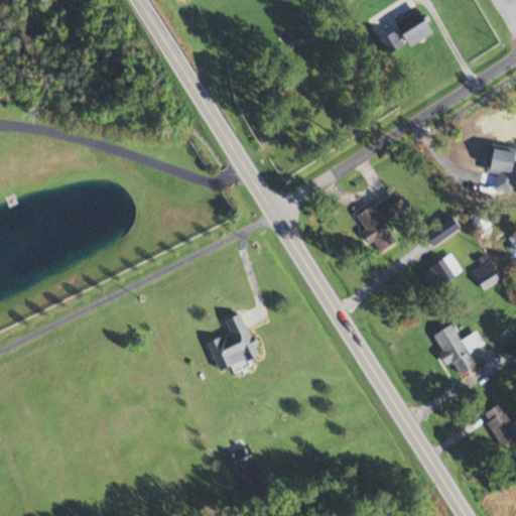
[(395,21),(410,46),(433,32),(418,7),(395,21)]
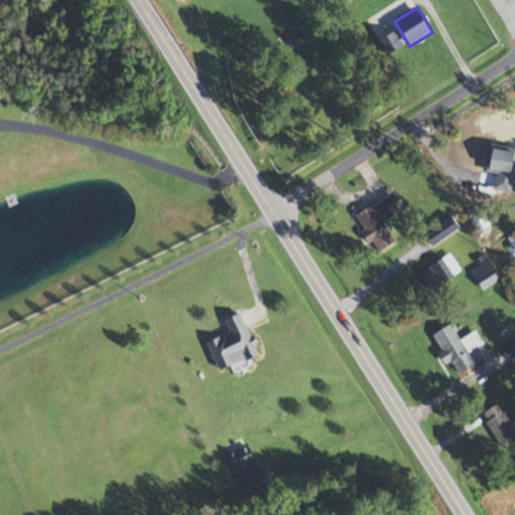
[(514,169),(514,144),(472,168),(483,187),(514,169)]
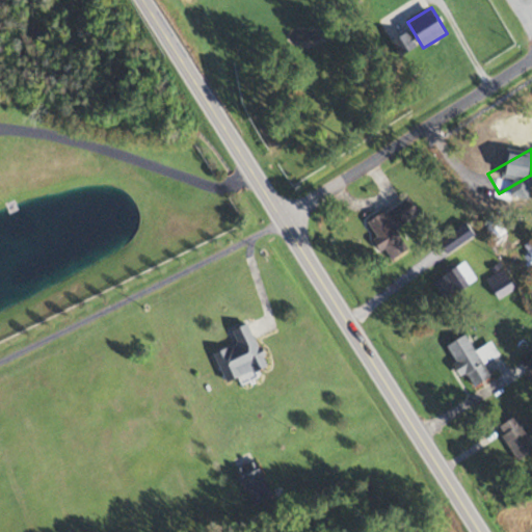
[(396,229),(420,215),(409,197),(366,221),(389,262),(408,251),(396,229)]
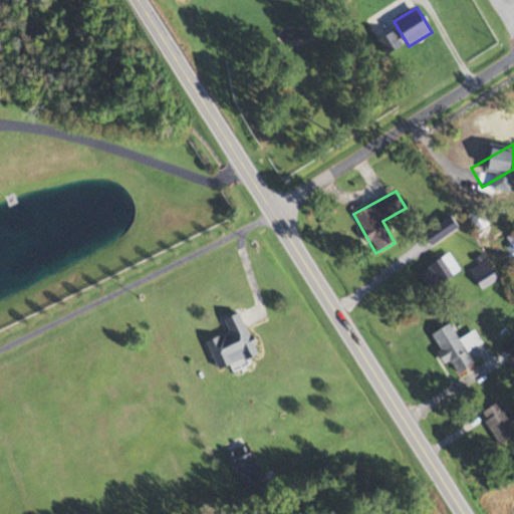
[(454,276),(441,258),(431,265),(444,283),(454,276)]
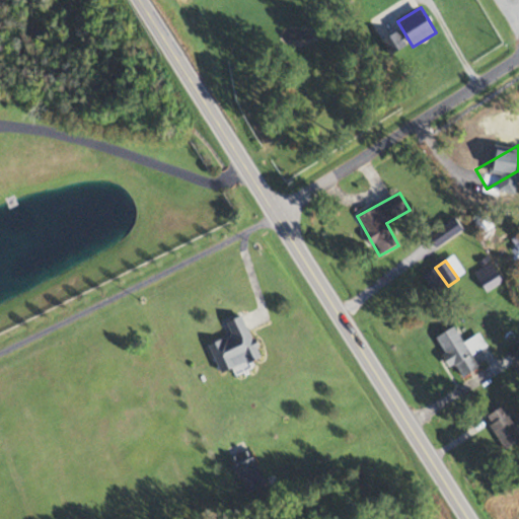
[(503,282),(490,262),(474,273),(487,292),(503,282)]
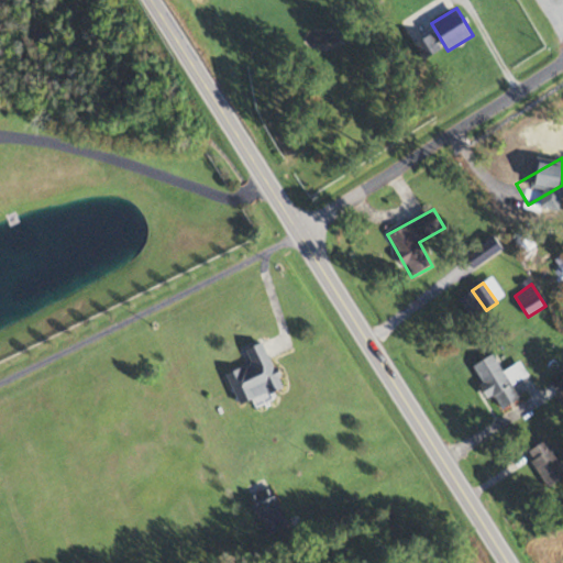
[(228,374),(239,405),(282,389),(265,342),(245,350),(252,365),(228,374)]
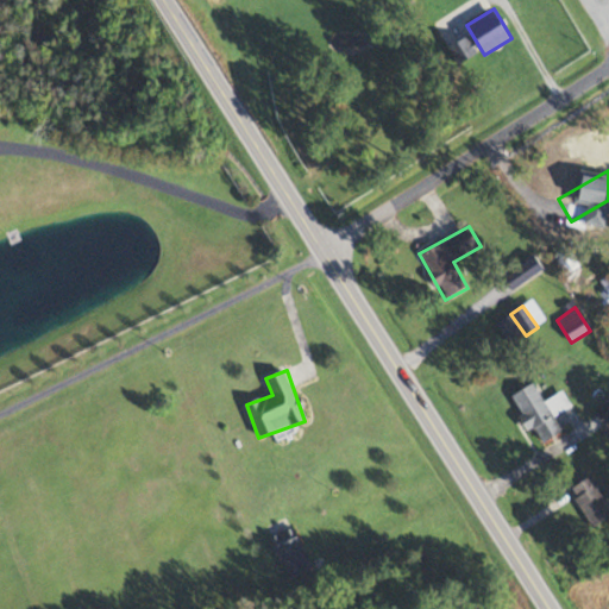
[(510,396),(529,432),(534,429),(541,444),(563,433),(554,416),(571,408),(563,391),(542,402),(534,384),(510,396)]
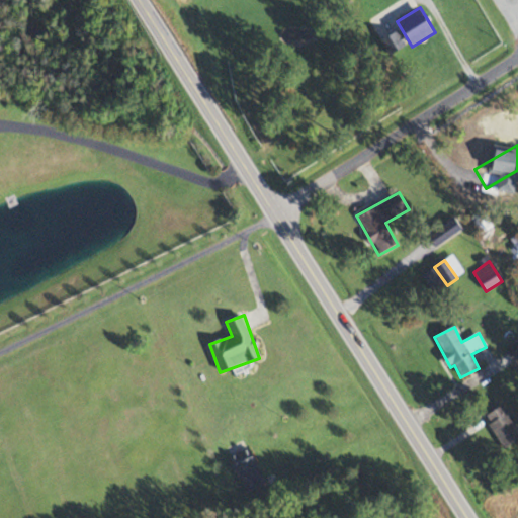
[(517,441),(517,438),(506,406),(487,413),(499,448),(517,441)]
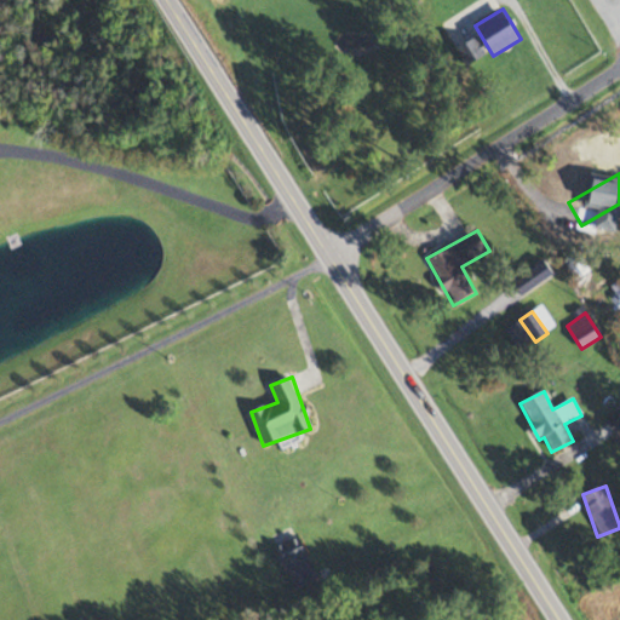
[(286,569),(308,556),(290,528),(269,540),(286,569)]
